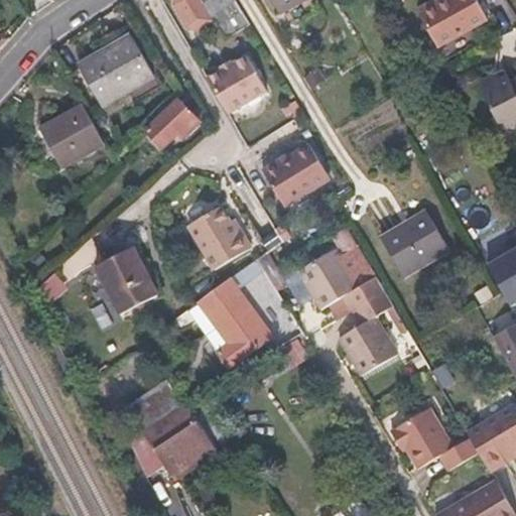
[(198,31),(215,22),(201,0),(177,0),(176,6),(189,28),(198,31)]
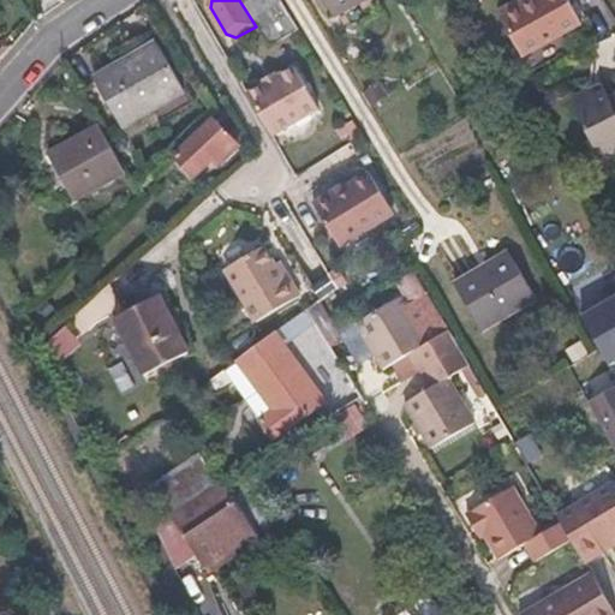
[(239,0),(256,27),(269,47),(298,30),(280,0),(239,0)]
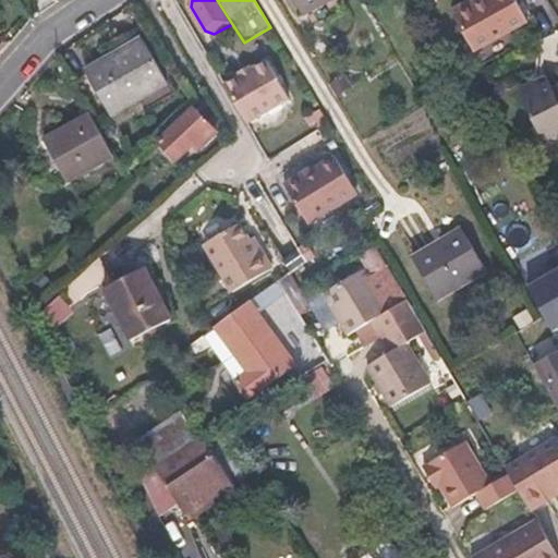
[(294,0),(303,14),(328,0),(294,0)]
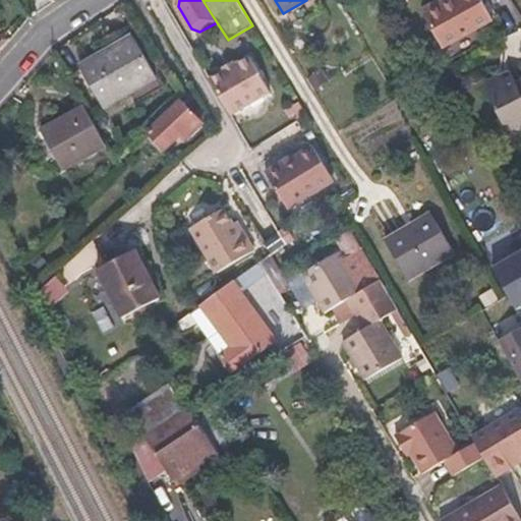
[(450,0),(446,2),(445,0),(436,0),(422,7),(444,48),(494,21),(481,0),(450,0)]
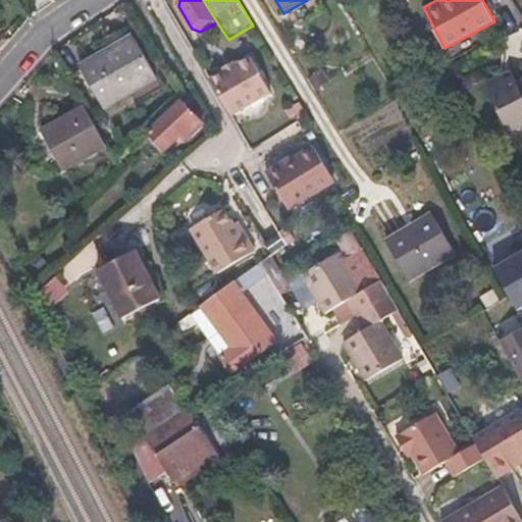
[(81,66),(104,109),(156,80),(134,37),(81,66)]
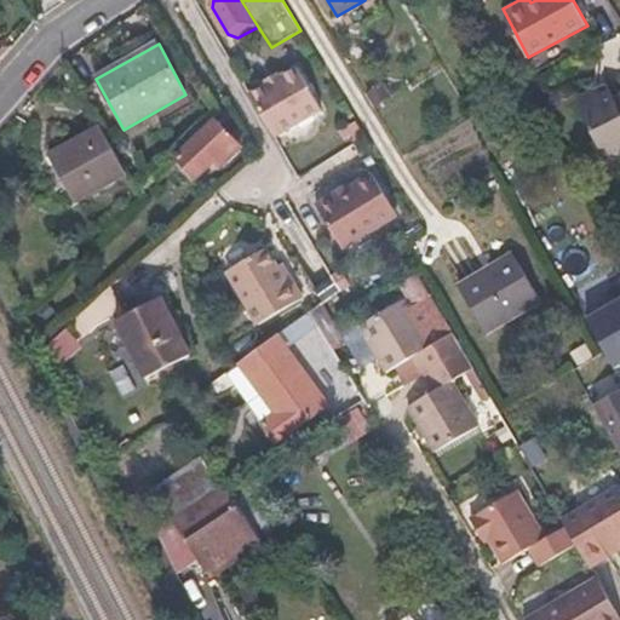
[(252,97),(275,138),(322,109),(299,69),(252,97)]
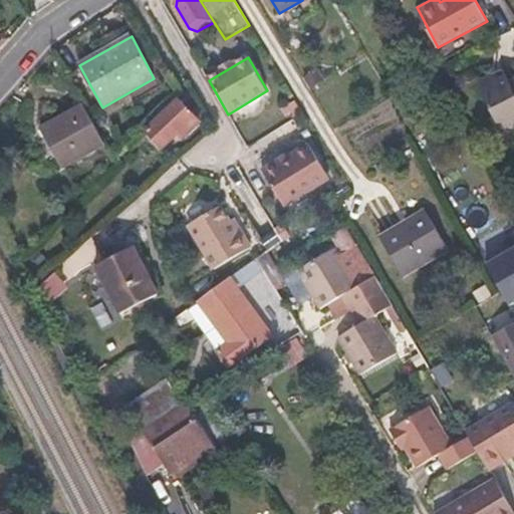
[(513,79),(507,83),(504,78),(494,84),(490,78),(475,86),(501,132),(513,122),(513,79)]
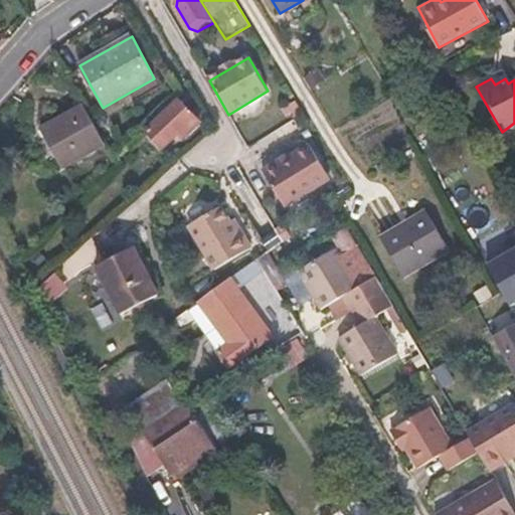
[(179,137),(183,142),(202,124),(180,100),(146,132),(164,151),(179,137)]
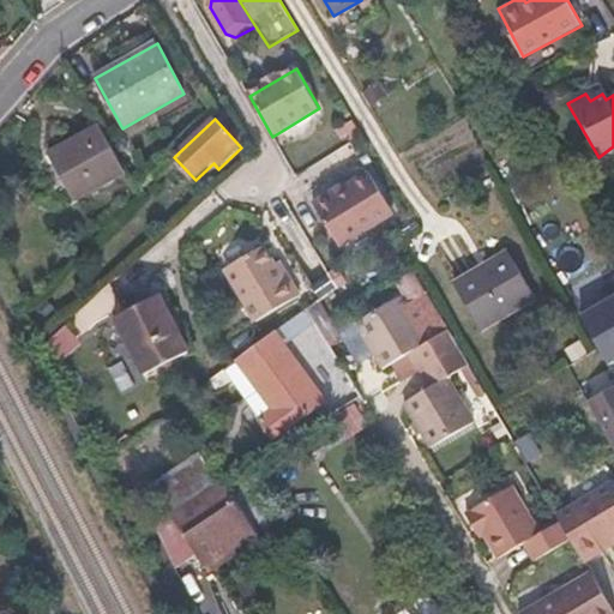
[(76,202),(127,174),(100,125),(49,152),(76,202)]
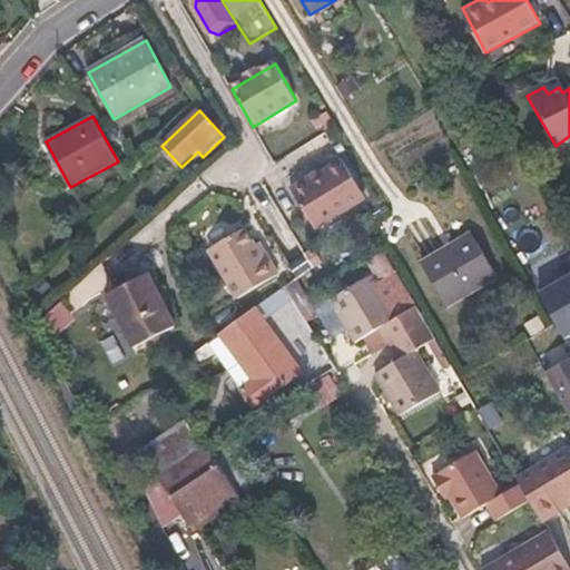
[(340,163),(292,190),(314,228),(362,199),(340,163)]
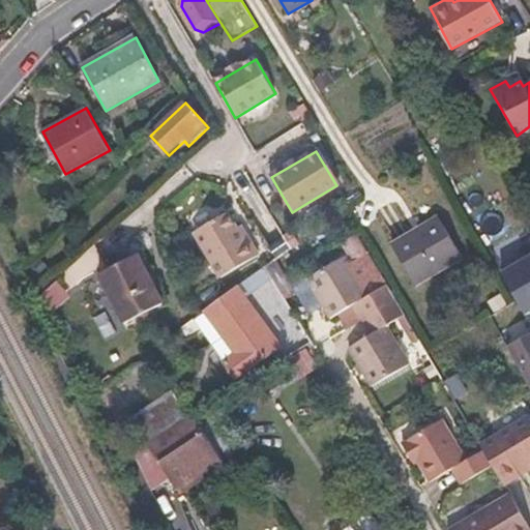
[(245,239),(237,227),(230,214),(199,234),(225,275),(262,253),(251,236),(245,239)]
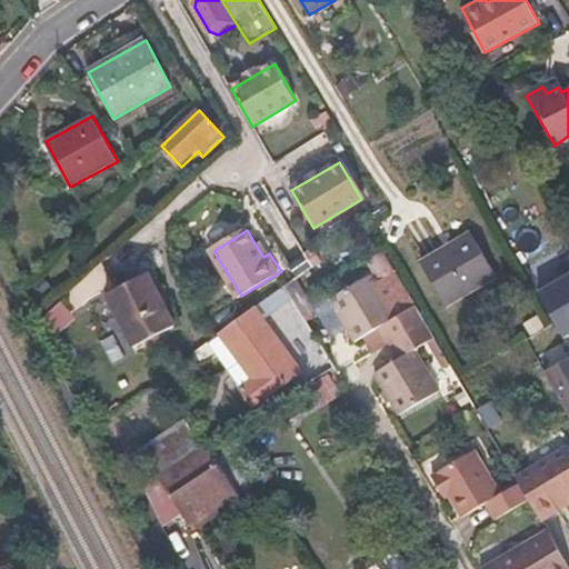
[(445,260),(420,273),(443,312),(497,281),(471,237),(441,255),(445,260)]
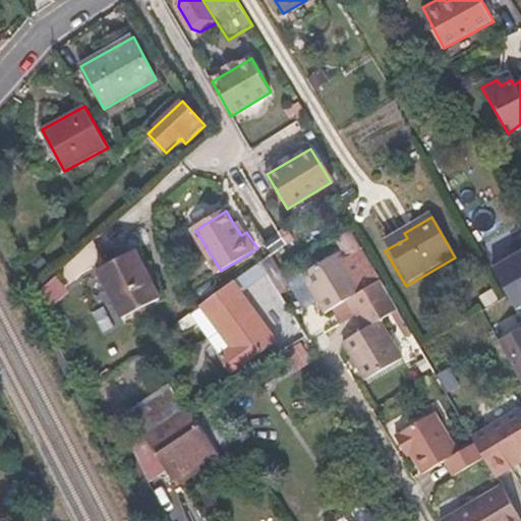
[(241,235),(246,232),(239,219),(233,223),(241,235)]
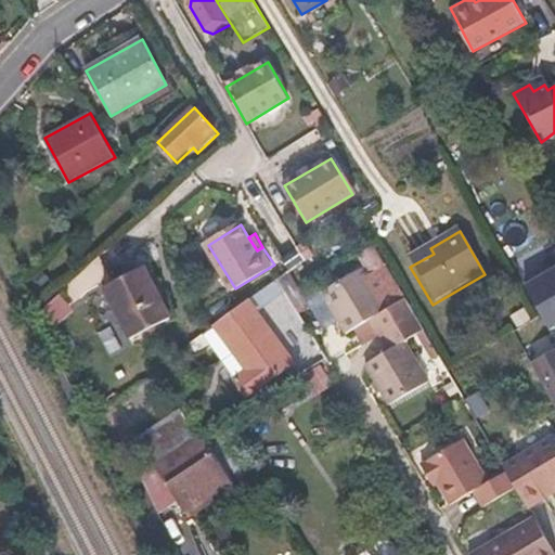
[(408,262),(410,267),(434,254),(430,248),(408,262)]
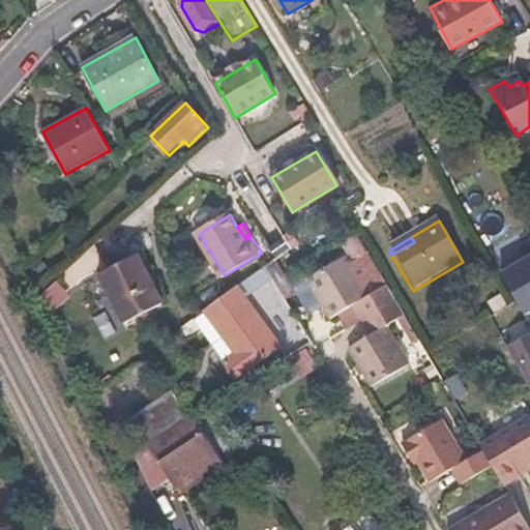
[(154,285),(148,272),(137,251),(98,270),(126,324),(138,319),(141,323),(147,322),(155,318),(156,314),(154,311),(165,304),(154,285)]
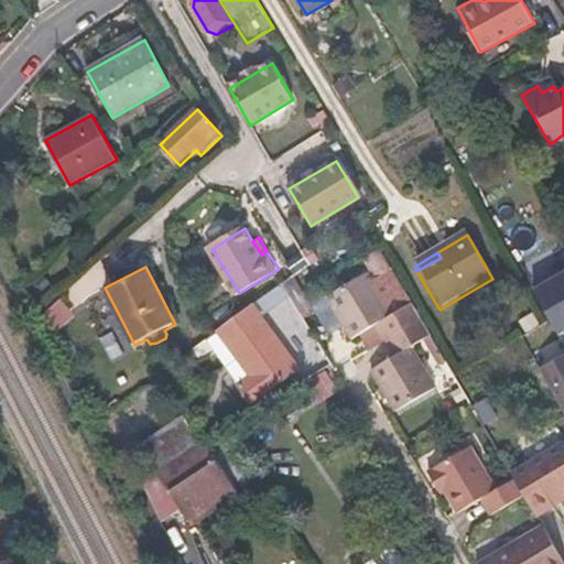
[(335,290),(358,333),(398,312),(375,267),(335,290)]
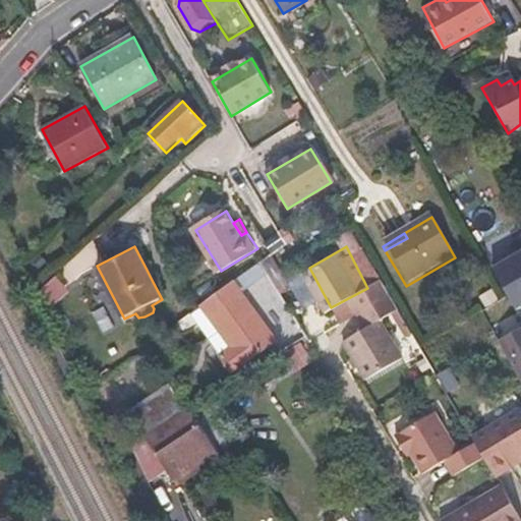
[(520,305),(520,252),(494,269),(517,308),(520,305)]
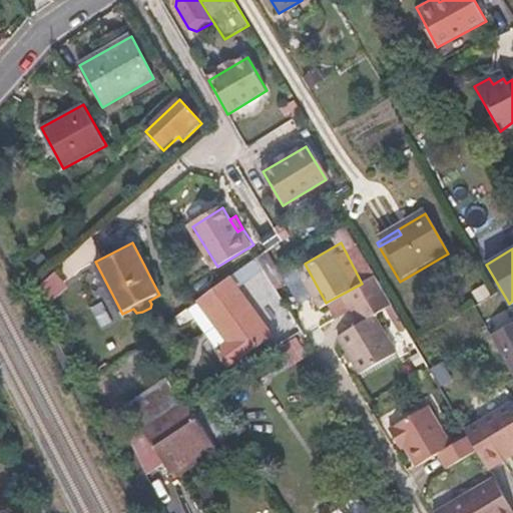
[(143,264),(149,276),(154,273),(148,261),(143,264)]
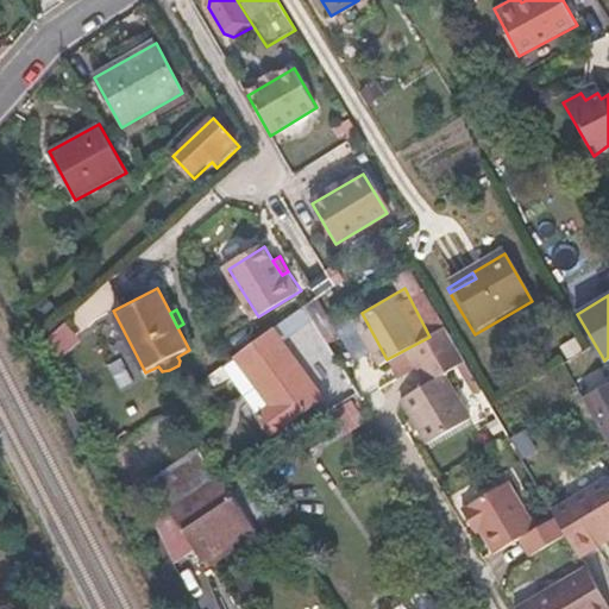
[(328,352),(306,324),(244,371),(271,408),(258,418),(272,437),(324,399),(296,362),(308,353),(315,363),(328,352)]
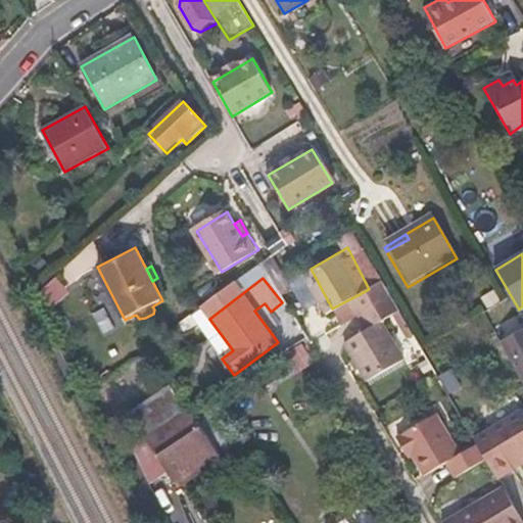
[(348,338),(369,377),(406,357),(385,318),(348,338)]
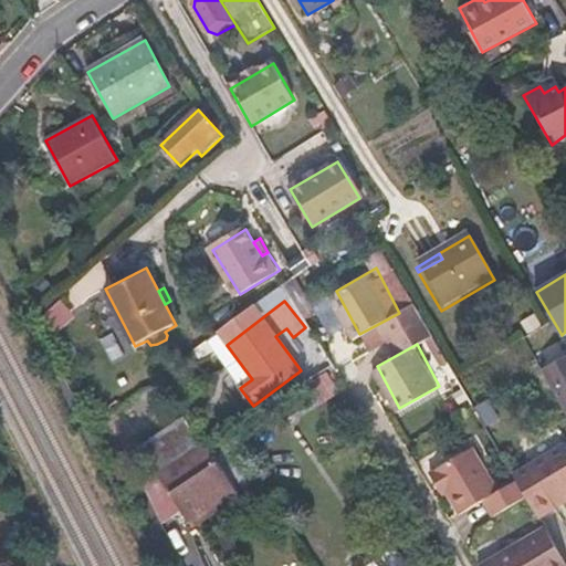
[(565,362),(545,373),(554,388),(551,389),(565,416),(565,362)]
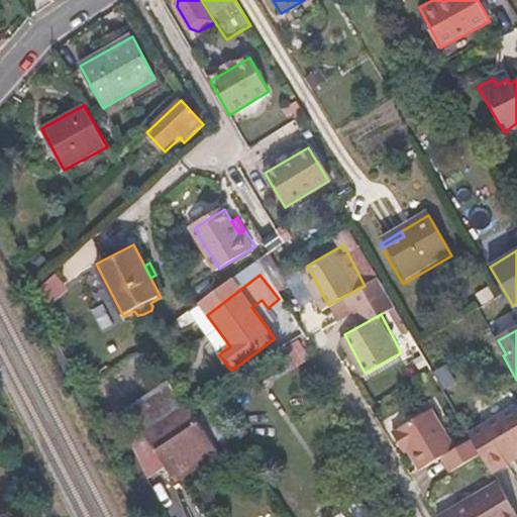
[(301,341),(289,348),(300,368),(310,362),(302,349),(305,348),(301,341)]
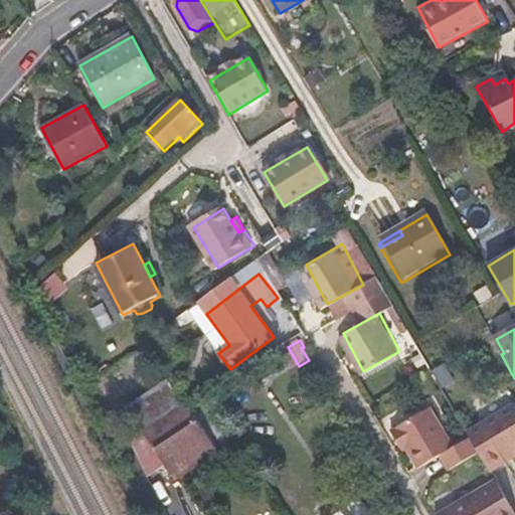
[(449,468),(480,451),(472,436),(455,445),(433,404),(393,426),(399,439),(403,437),(408,446),(418,465),(440,453),(449,468)]
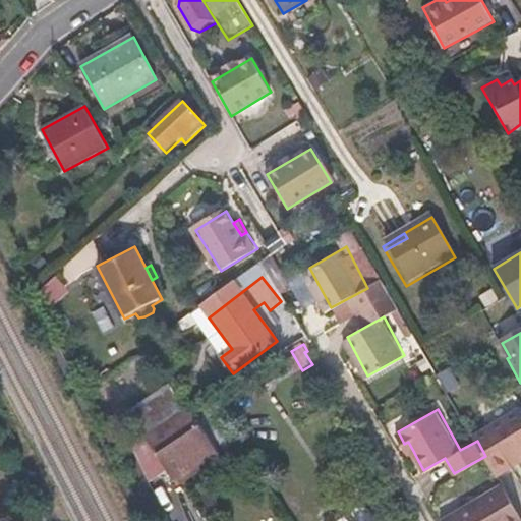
[(507,460),(520,452),(520,410),(475,437),(477,441),(485,456),(496,475),(511,467),(507,460)]
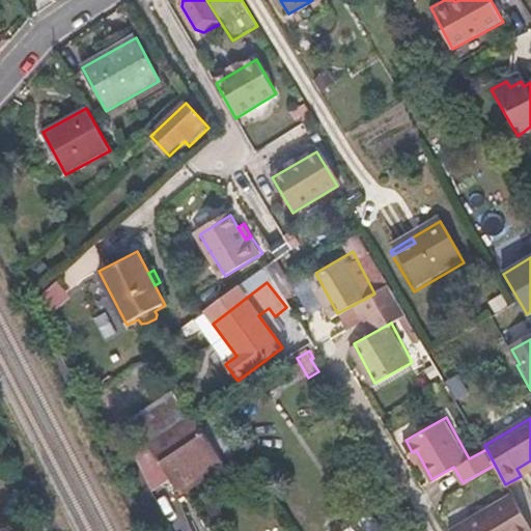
[(141,471),(154,496),(172,485),(178,497),(222,471),(193,422),(149,448),(157,463),(141,471)]
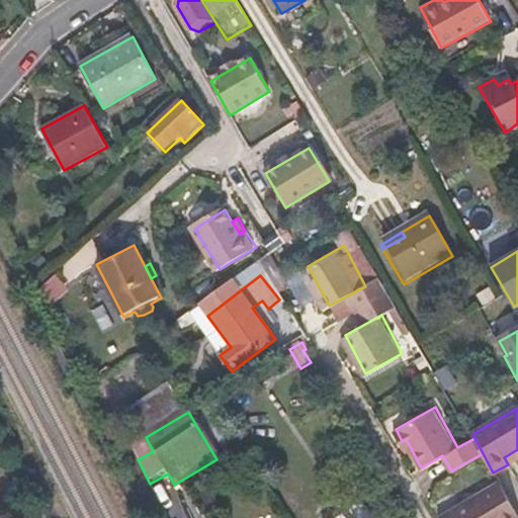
[(408,450),(411,448),(406,439),(402,441),(408,450)]
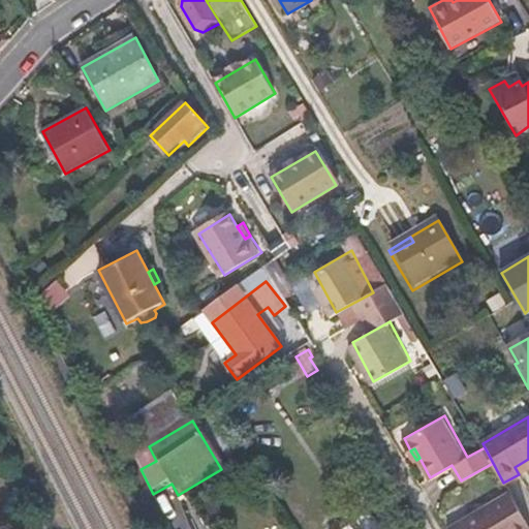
[(223,461),(229,472),(241,464),(236,454),(223,461)]
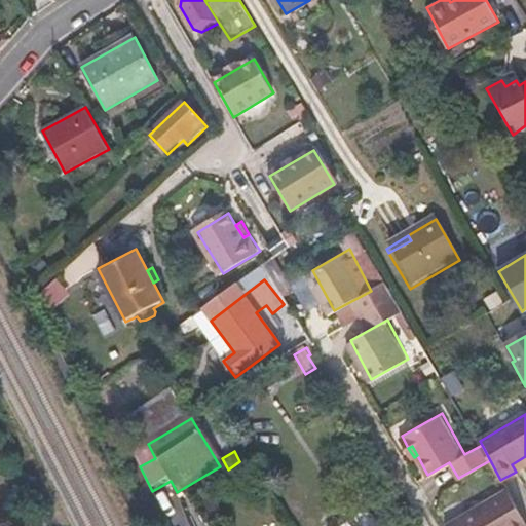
[(525,456),(512,464),(516,472),(525,464),(525,456)]
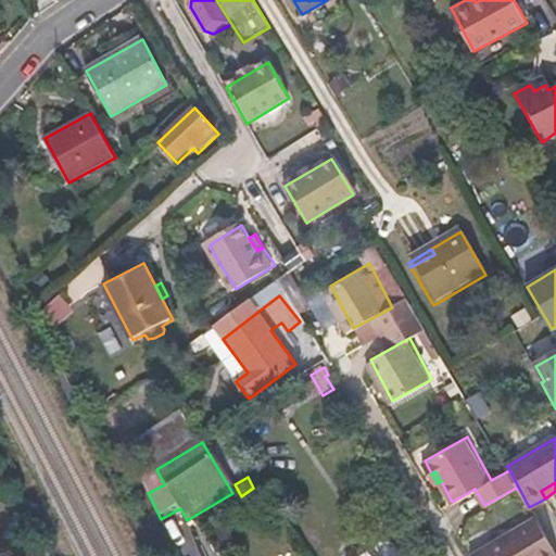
[(555,555),(555,554),(535,517),(470,554),(471,555),(555,555)]
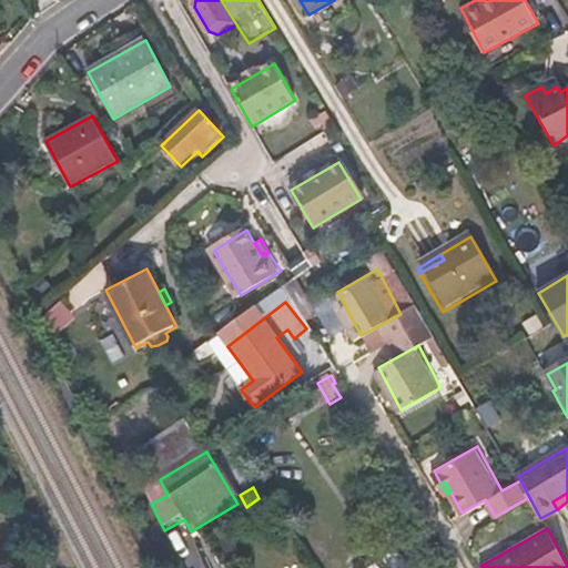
[(227,535),(219,540),(235,564),(243,558),(227,535)]
